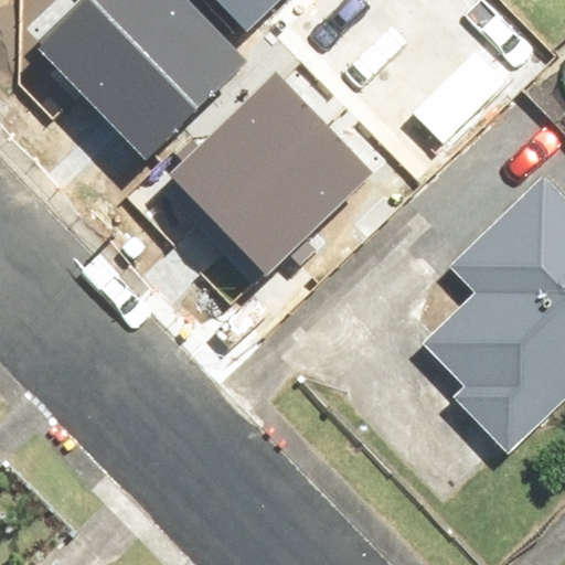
[(236,59),(177,0),(92,0),(87,6),(188,106),(236,59)]
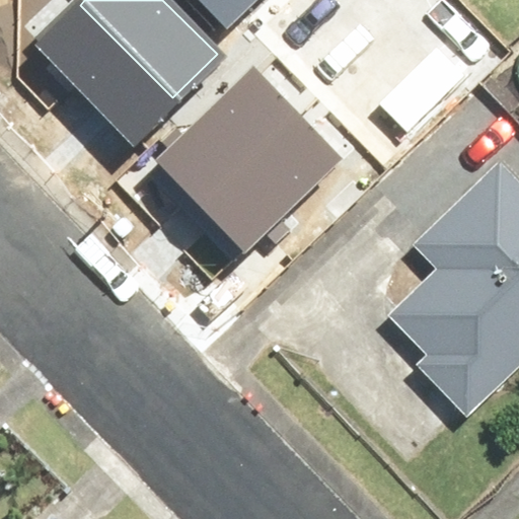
[(263,0),(200,0),(232,31),(263,0)]
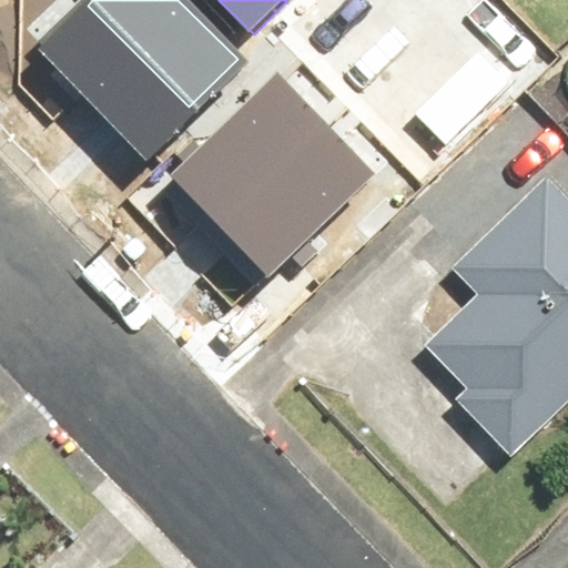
[(189,107),(88,6),(40,52),(141,154),(189,107)]
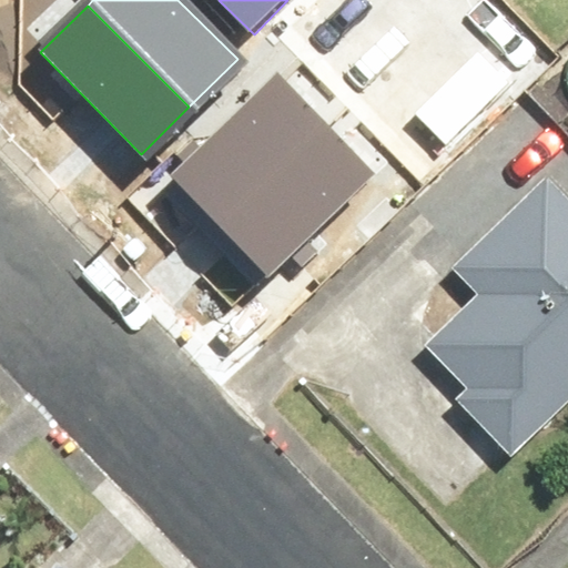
[(567,50),(511,107),(567,163),(567,50)]
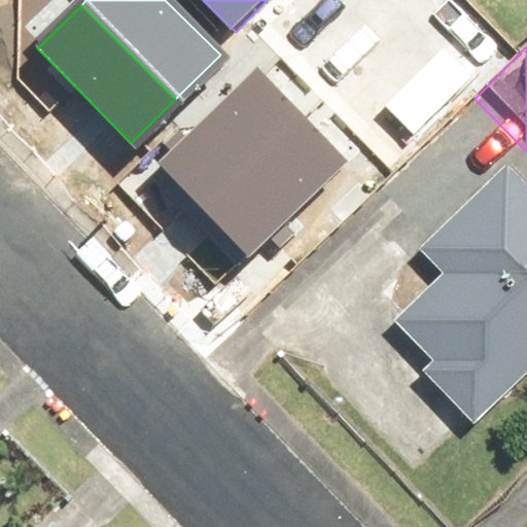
[(254,66),(157,160),(203,207),(301,112),(254,66)]
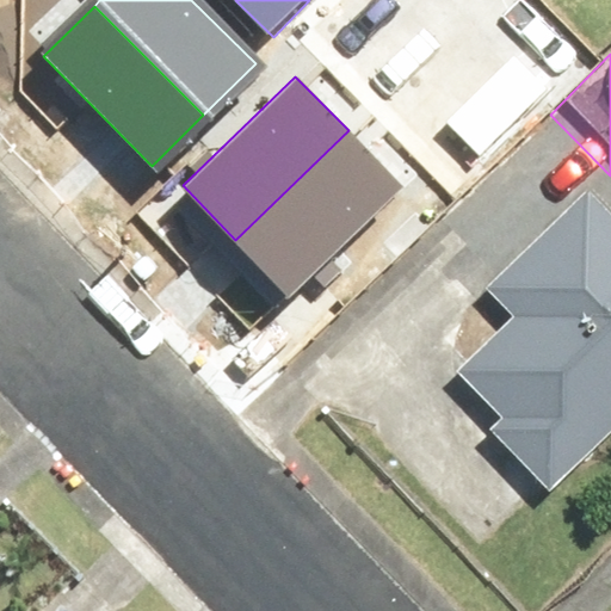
[(349,130),(235,240),(288,294),(401,185),(349,130)]
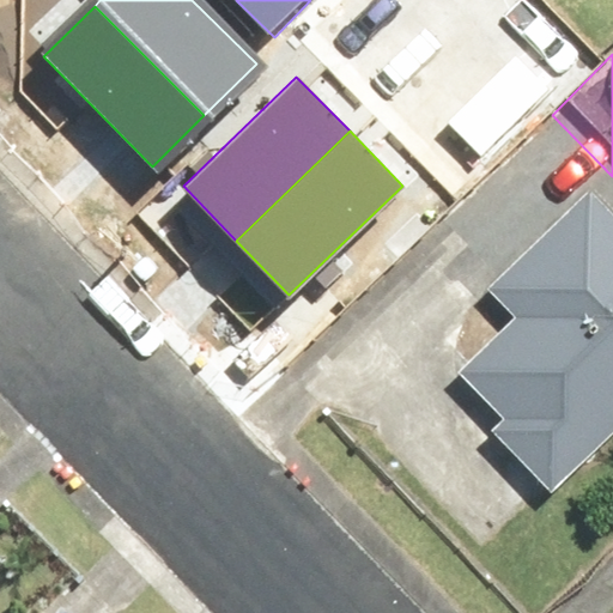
[(457,374),(565,483),(612,435),(612,193),(605,184),(504,281),(528,305),(457,374)]
